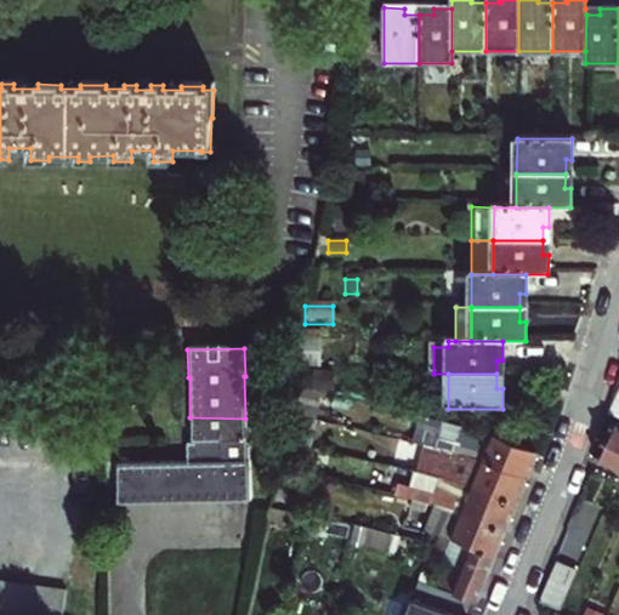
[(618,389),(606,417),(618,423),(618,422),(618,389)]
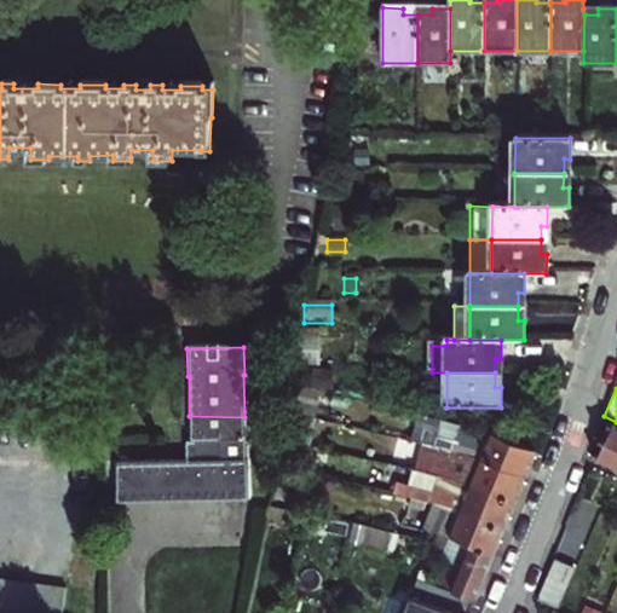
[(311,422),(317,397),(290,389),(284,416),(311,422)]
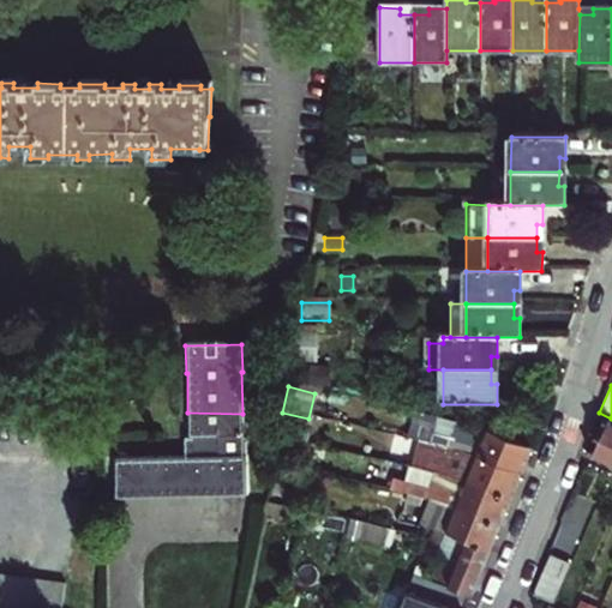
[(246,441),(243,439),(243,416),(243,414),(187,413),(189,440),(193,440),(193,459),(185,459),(115,461),(117,500),(247,498),(246,441)]
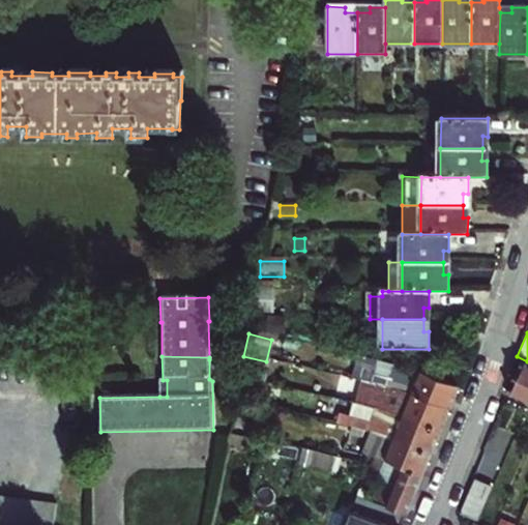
[(266,361),(243,356),(238,380),(263,386),(265,386),(270,362),(266,361)]
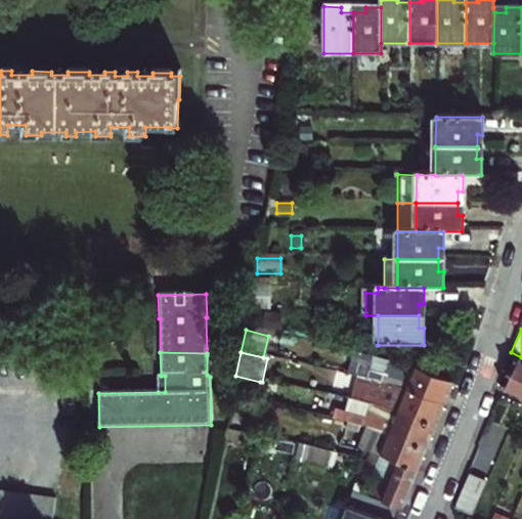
[(349,377),(357,379),(403,391),(442,405),(446,395),(450,384),(412,370),(354,355),(349,377)]
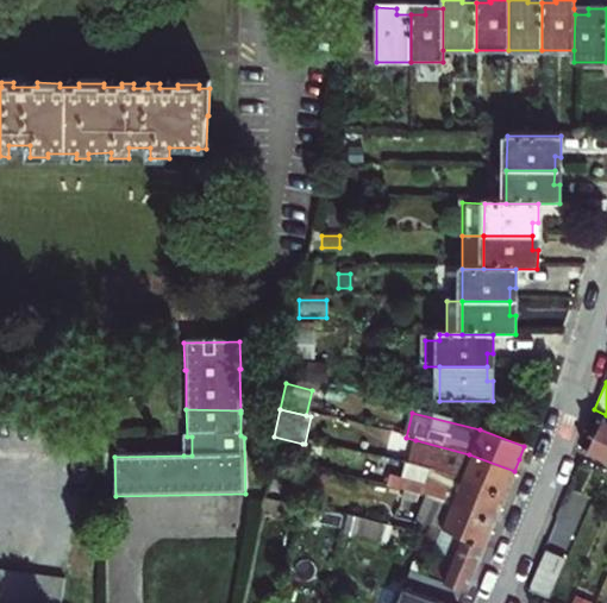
[(586,456),(598,462),(606,466),(606,465),(606,414),(606,415),(605,419),(604,419),(586,456)]
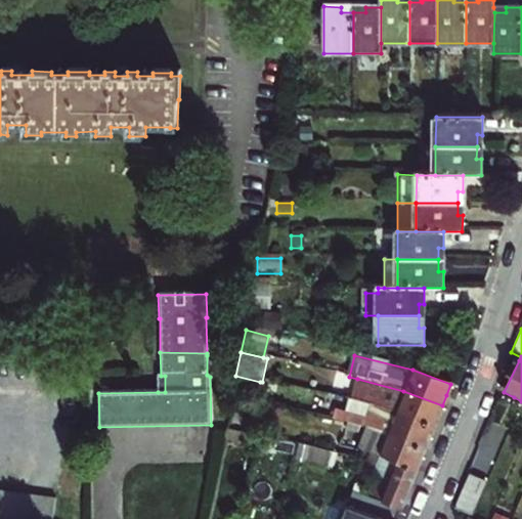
[(403,391),(357,379),(350,401),(389,412),(433,429),(436,421),(442,405),(403,391)]
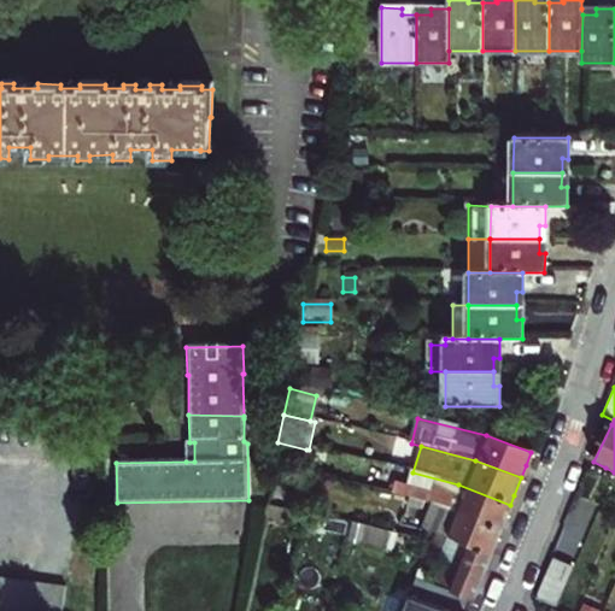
[(458,485),(413,473),(408,489),(394,485),(391,495),(409,500),(423,504),(432,505),(452,510),(501,529),(505,517),(510,505),(458,485)]
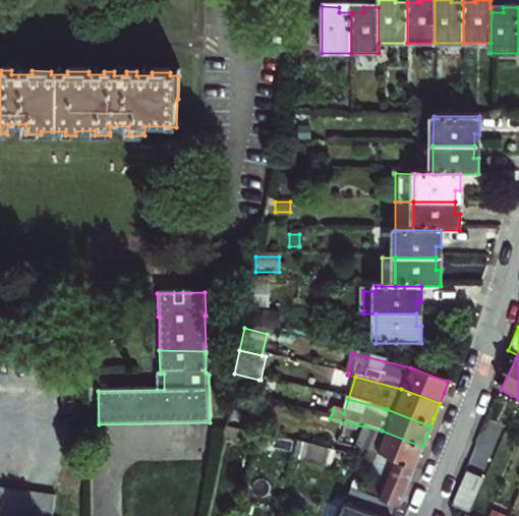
[(355,433),(357,425),(345,422),(342,430),(355,433)]
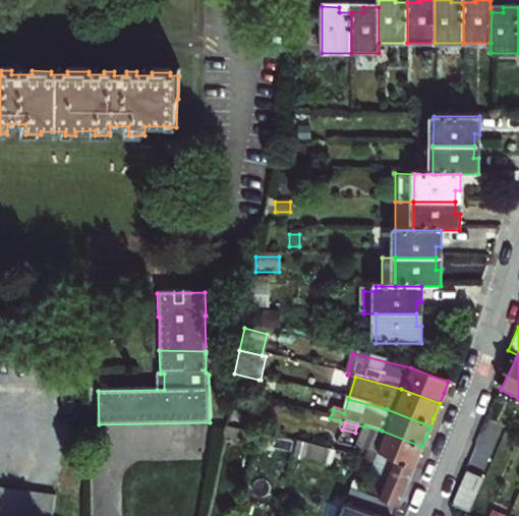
[(382,431),(364,426),(355,449),(359,450),(369,452),(375,453),(414,469),(418,458),(422,447),(382,431)]
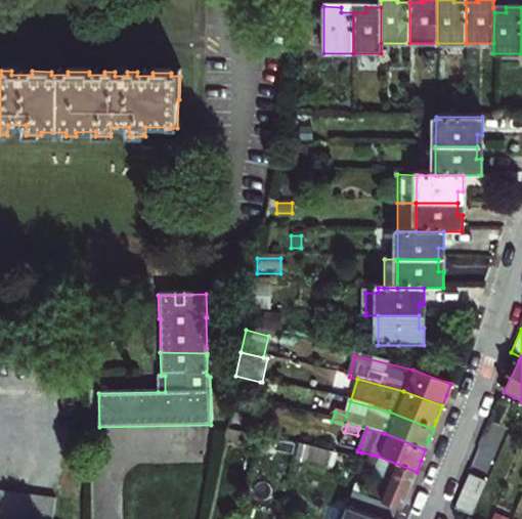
[(259,450),(261,440),(225,432),(223,442),(259,450)]
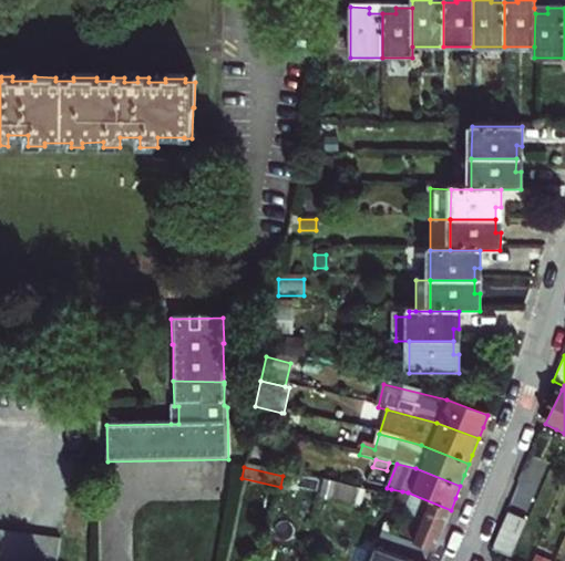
[(339,485),(351,489),(355,479),(341,476),(339,485)]
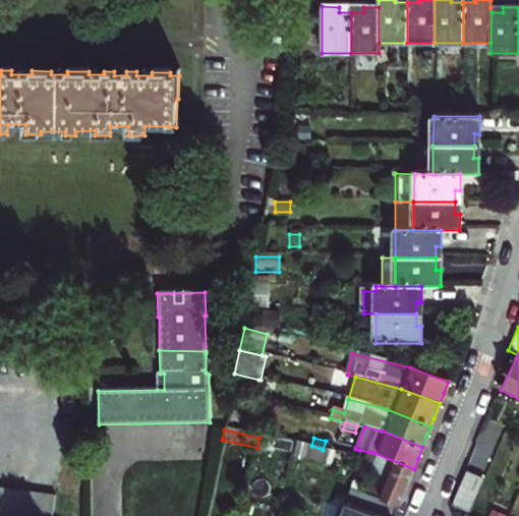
[(282,445),(269,443),(268,450),(280,453),(282,445)]
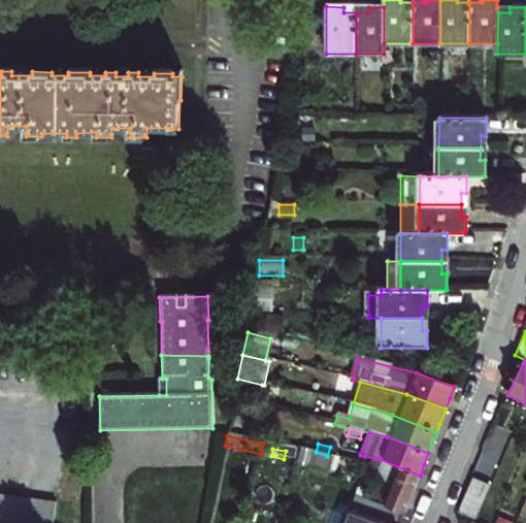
[(298,461),(308,464),(311,453),(301,451),(298,461)]
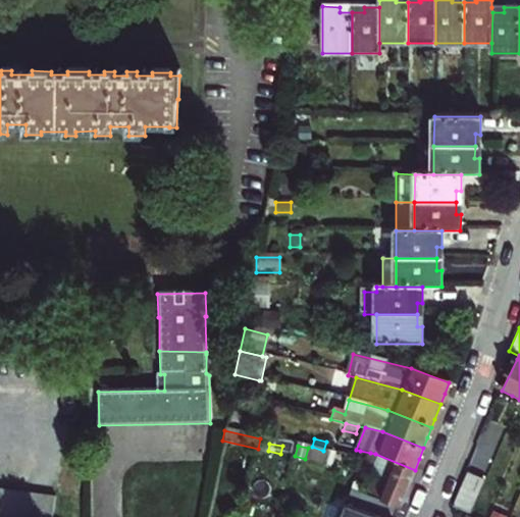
[(328,453),(308,448),(305,459),(304,464),(323,469),(328,453)]
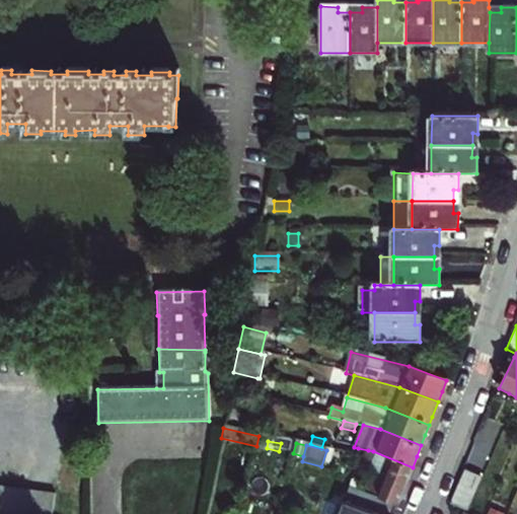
[(349,489),(356,491),(364,470),(360,469),(368,450),(358,448),(357,457),(360,457),(349,489)]
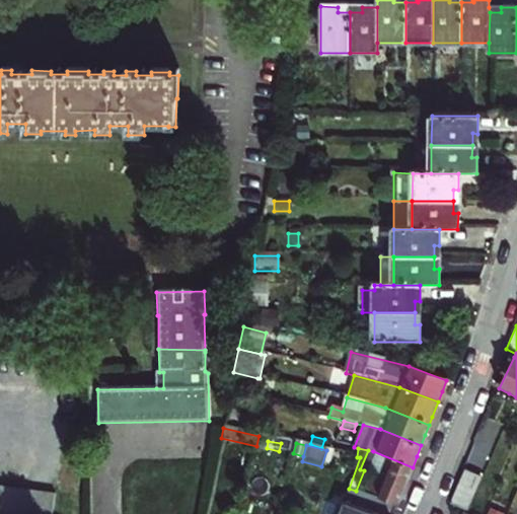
[(338,470),(343,454),(326,450),(321,466),(338,470)]
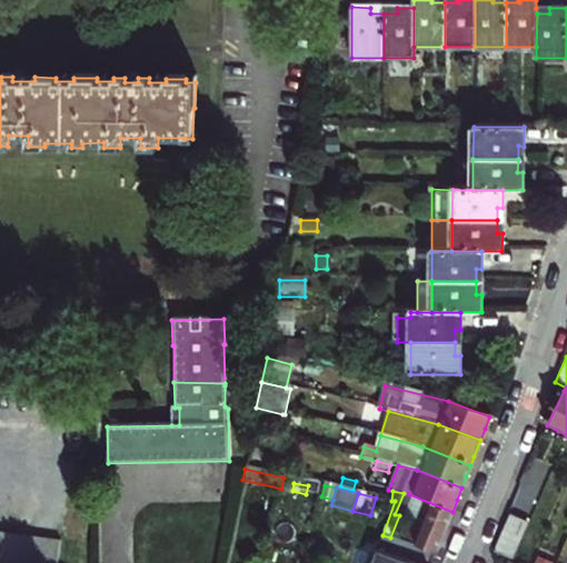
[(409,494),(404,493),(395,514),(399,515),(413,521),(421,524),(413,546),(436,555),(444,533),(453,512),(409,494)]
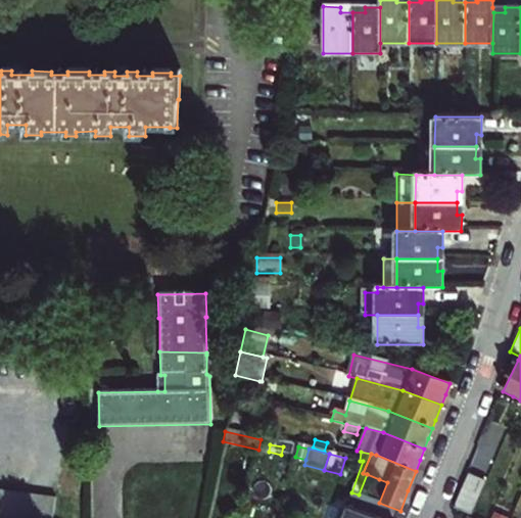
[(470,517),(484,484),(468,477),(453,510),(470,517)]
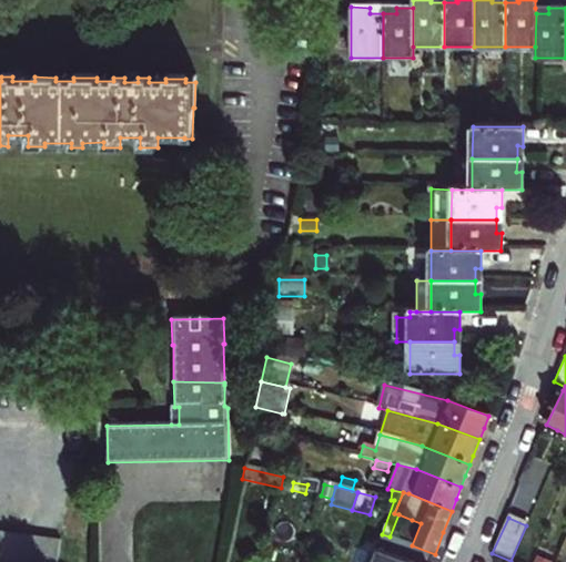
[(421,523),(412,520),(402,541),(412,545),(421,523)]
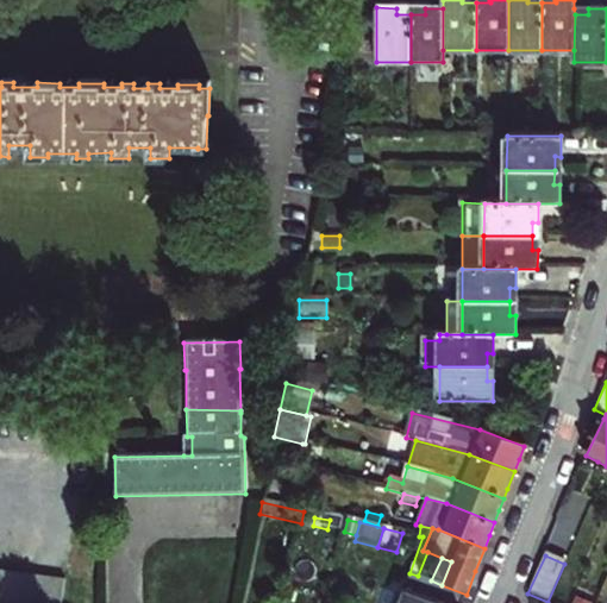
[(61,602),(63,583),(0,573),(0,602),(61,602)]
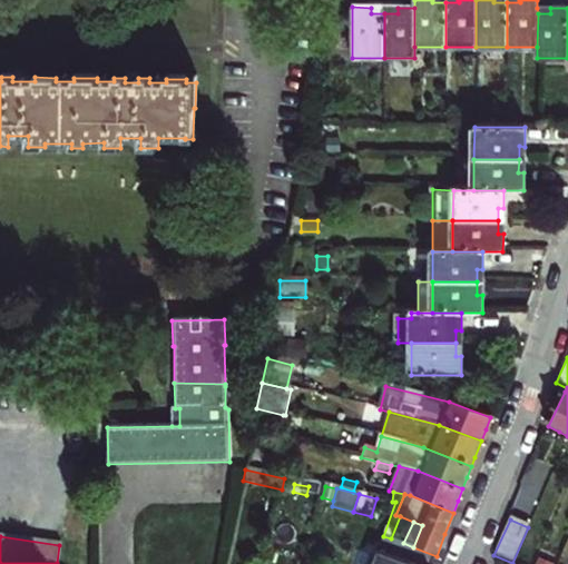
[(408,563),(379,552),(374,563),(408,563)]
